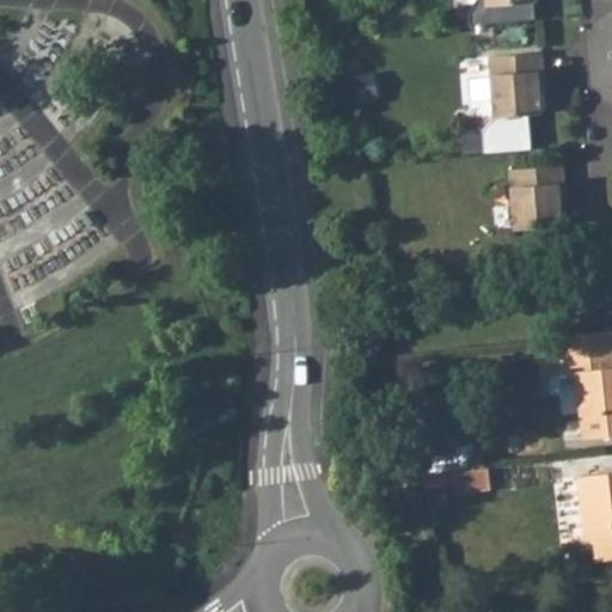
[(484,0),(485,4),(471,6),(473,25),(534,20),(532,0),(484,0)]
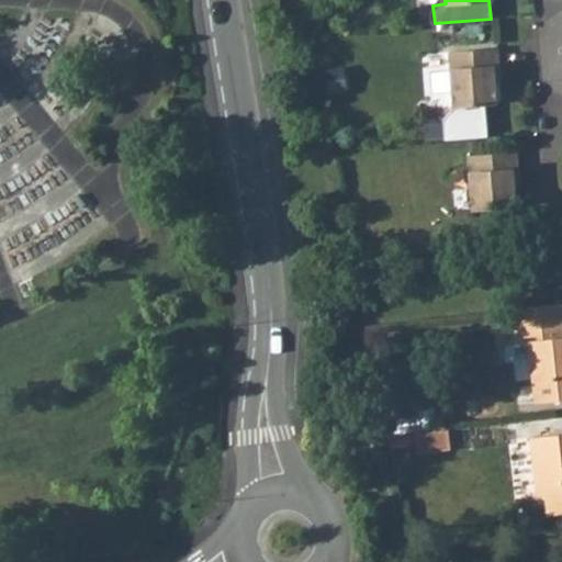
[(497,45),(448,52),(453,107),(497,102),(495,65),(499,65),(497,45)]
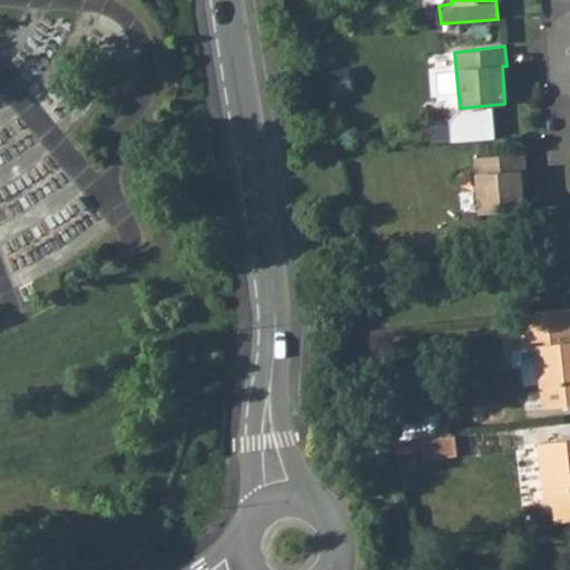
[(527,151),(474,156),(481,212),(523,208),(520,168),(528,168),(527,151)]
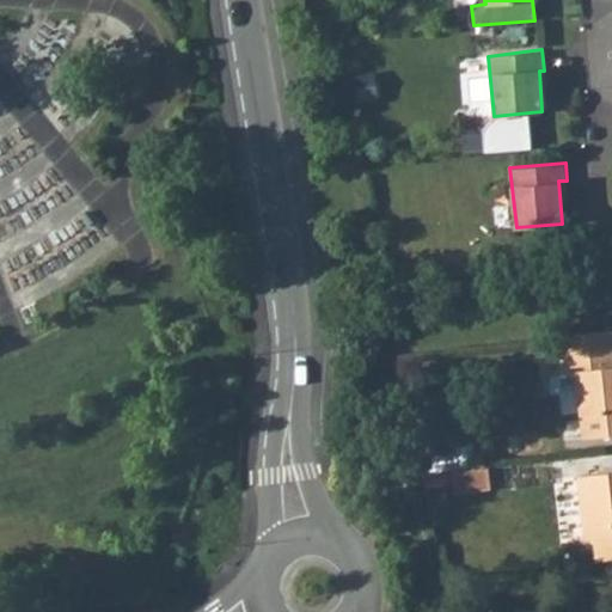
[(611,342),(560,350),(561,368),(563,385),(557,386),(544,389),(546,410),(556,410),(558,429),(577,427),(581,453),(611,448),(611,342)]
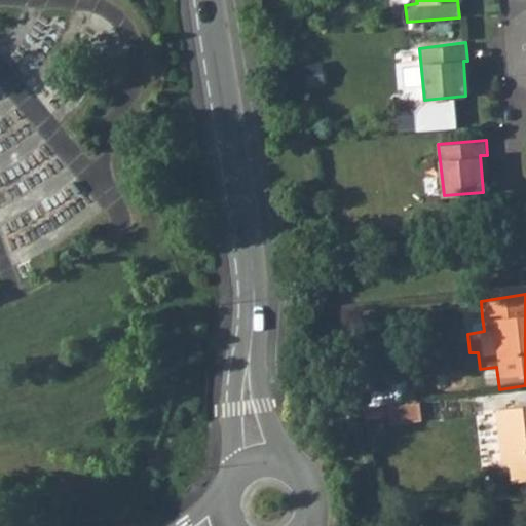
[(525,389),(503,391),(504,405),(525,403),(525,389)]
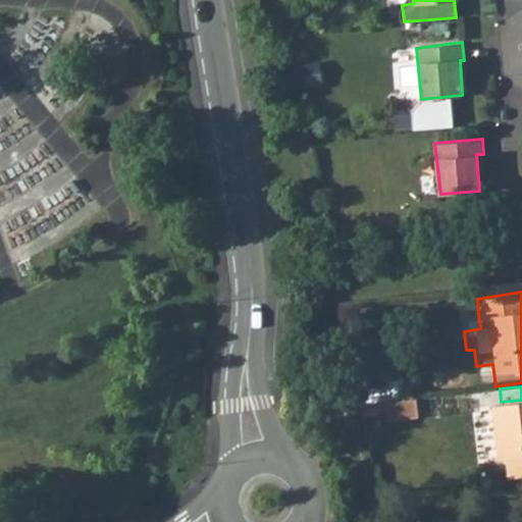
[(425,410),(396,414),(397,430),(426,428),(425,410)]
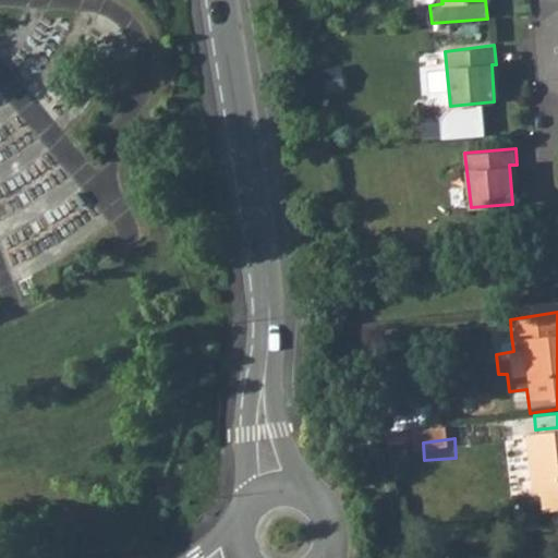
[(557,443),(533,446),(533,459),(540,506),(548,506),(550,522),(557,521),(557,443)]
